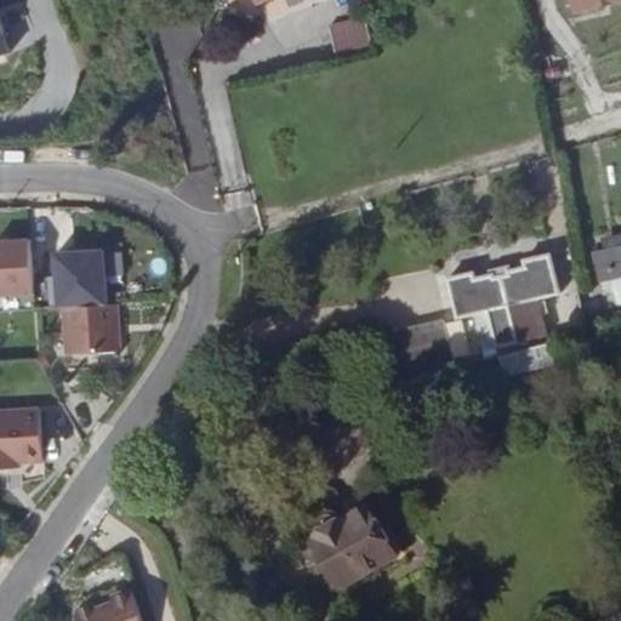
[(620,0),(573,0),(577,16),(620,5),(620,0)]
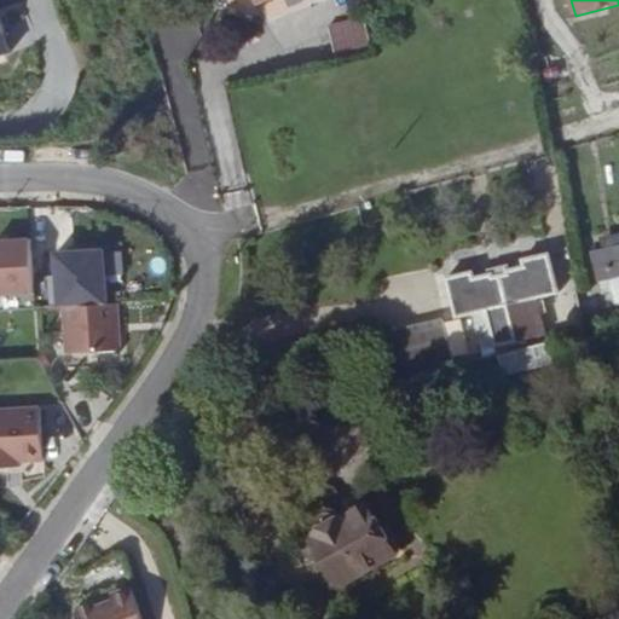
[(371,51),(364,19),(328,28),(335,59),(371,51)]
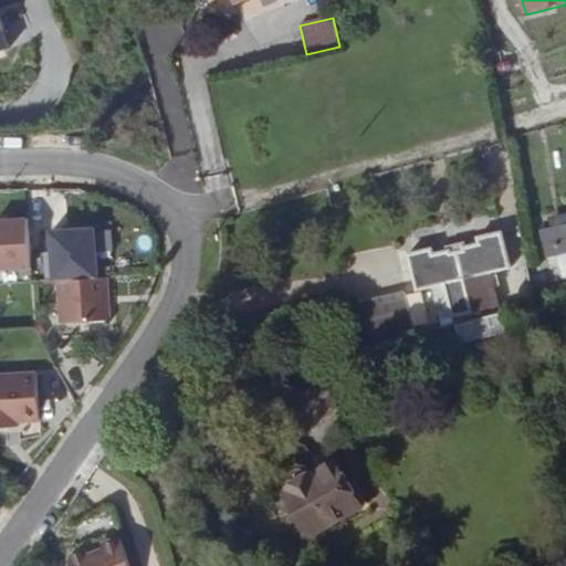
[(565,221),(565,213),(553,216),(554,223),(556,223),(565,221)]
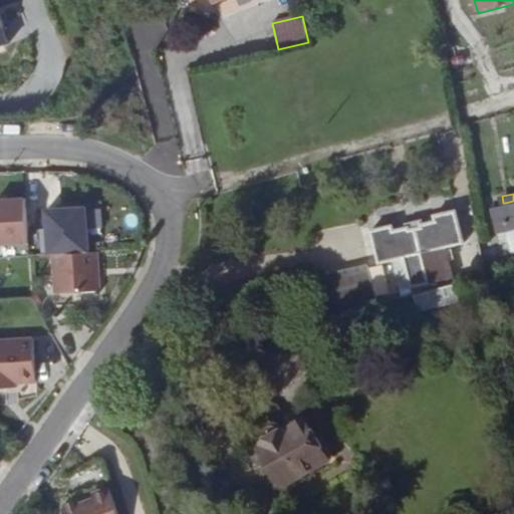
[(25,199),(0,200),(0,247),(27,246),(25,199)]
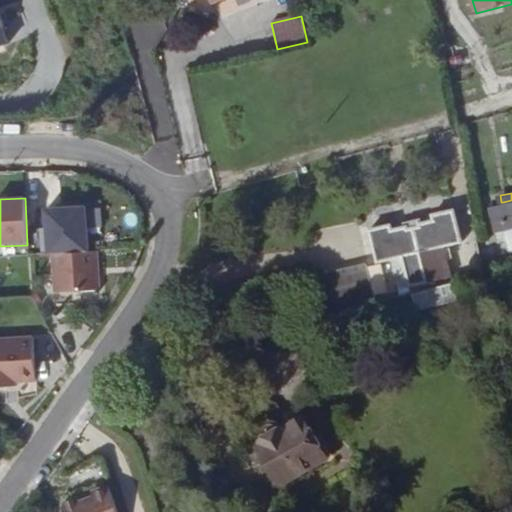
[(511,227),(511,200),(503,202),(507,228),(511,227)]
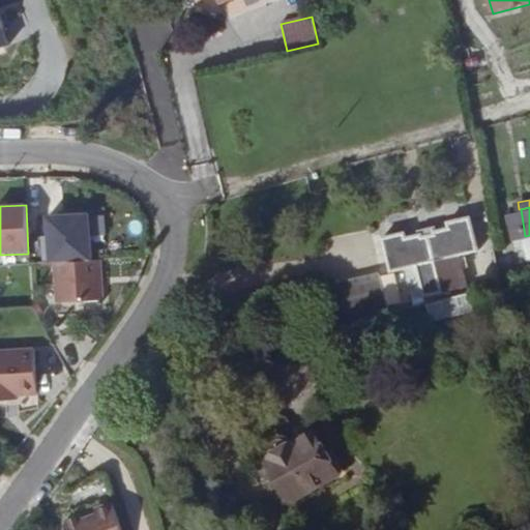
[(525,236),(521,209),(507,211),(512,238),(525,236)]
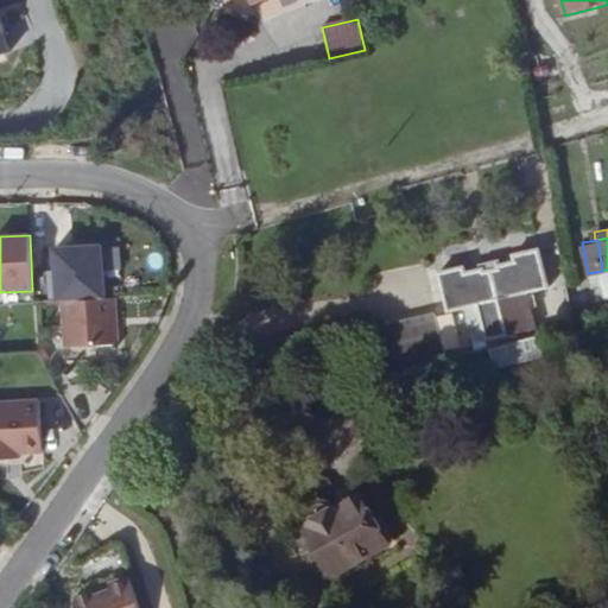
[(102,246),(56,249),(59,303),(106,299),(102,246)]
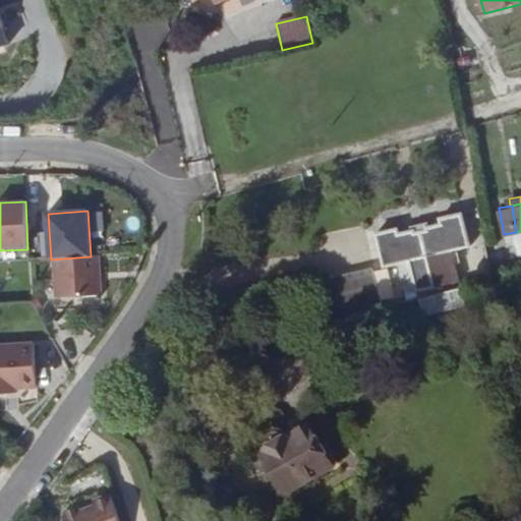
[(423,226),(428,255),(472,246),(465,212),(443,217),(444,222),(423,226)]
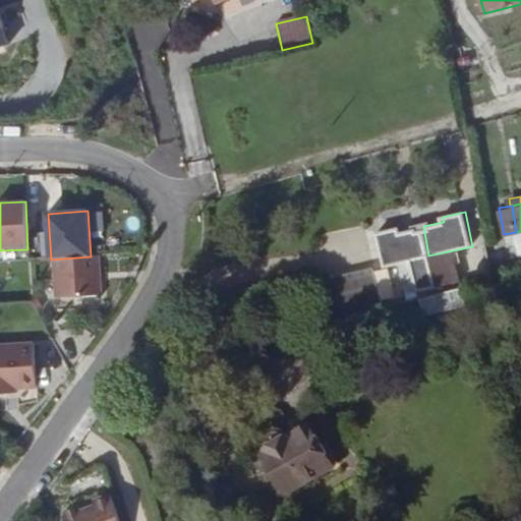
[(417,289),(435,286),(428,255),(423,226),(400,231),(399,226),(377,231),(385,265),(411,258),(417,289)]
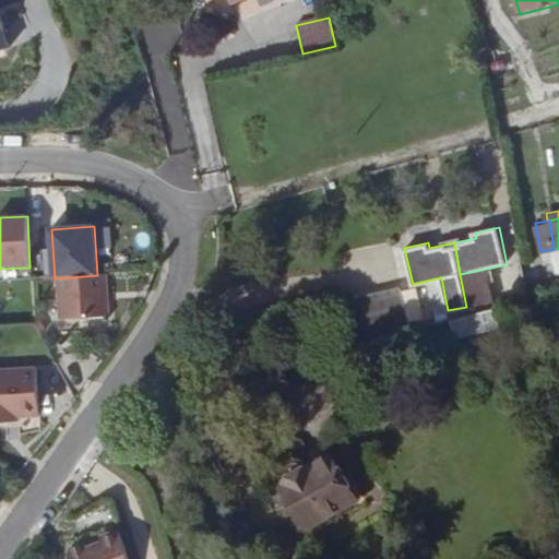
[(558,249),(546,251),(549,273),(558,271),(558,249)]
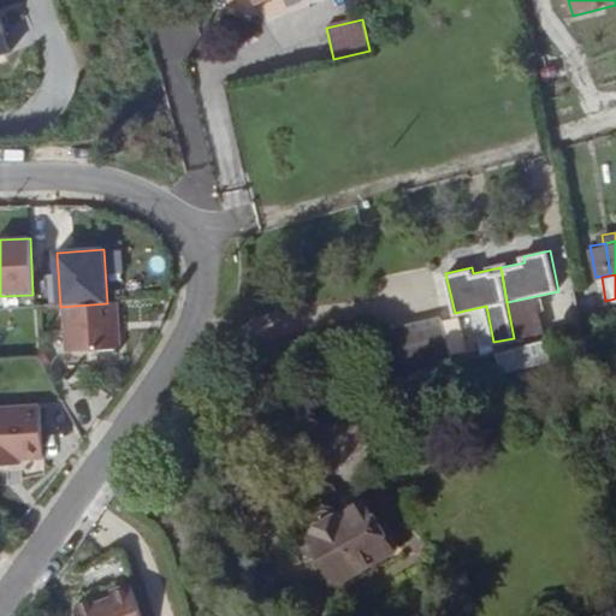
[(107,303),(60,307),(63,351),(119,348),(116,302),(107,303)]
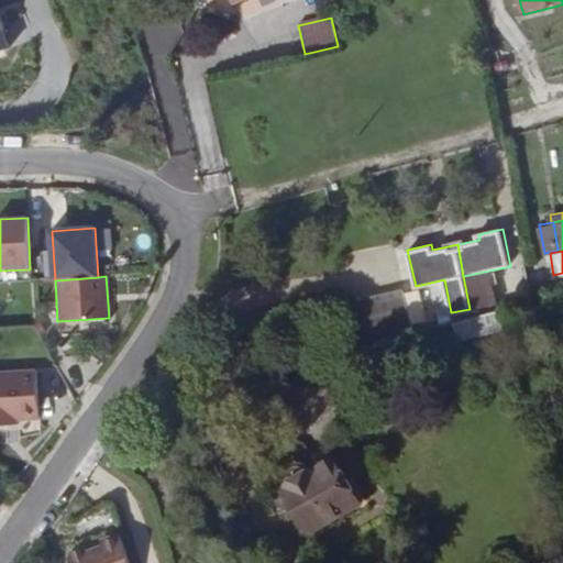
[(352,308),(362,350),(412,335),(403,295),(352,308)]
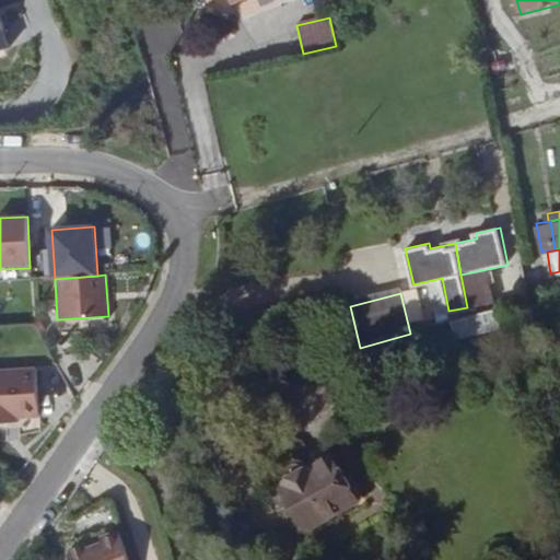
[(412,343),(359,358),(364,376),(417,363),(412,343)]
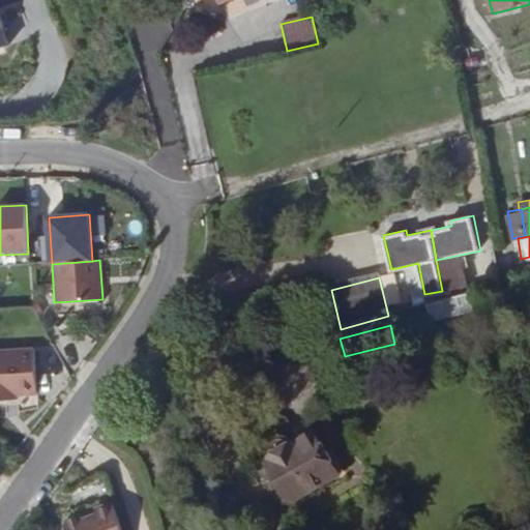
[(35,351),(0,351),(0,396),(37,395),(35,351)]
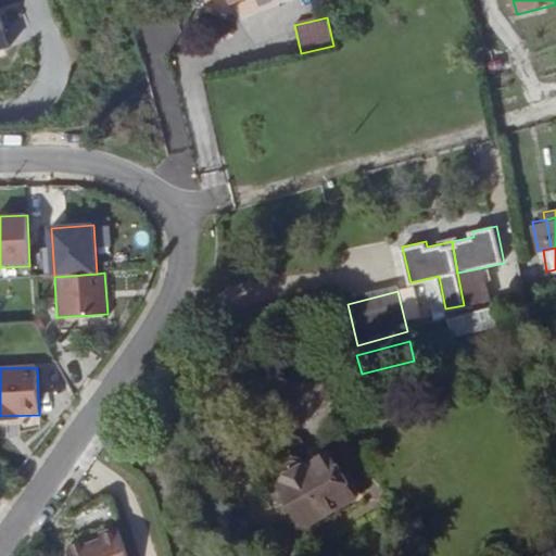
[(142,392),(138,400),(144,405),(150,397),(142,392)]
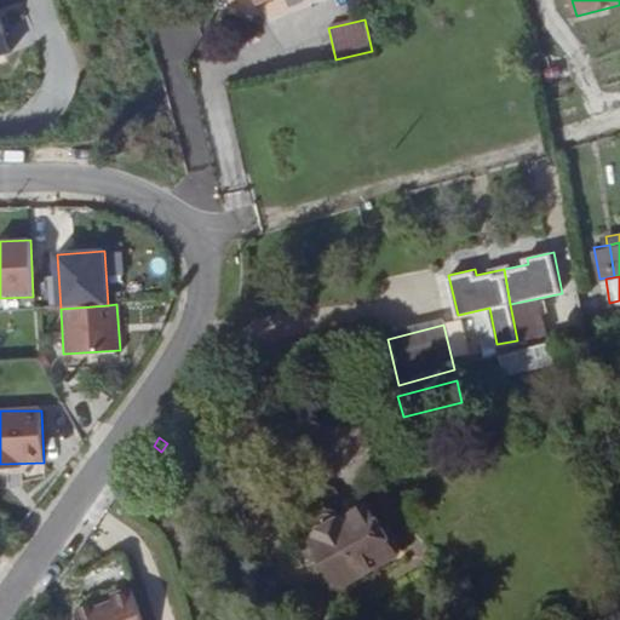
[(317,535),(311,539),(345,595),(407,557),(389,526),(383,530),(367,504),(340,521),(339,517),(336,516),(334,515),(332,515),(328,515),(325,515),(322,516),(320,517),(319,520),(316,522),(316,526),(316,528),(316,530),(317,535)]
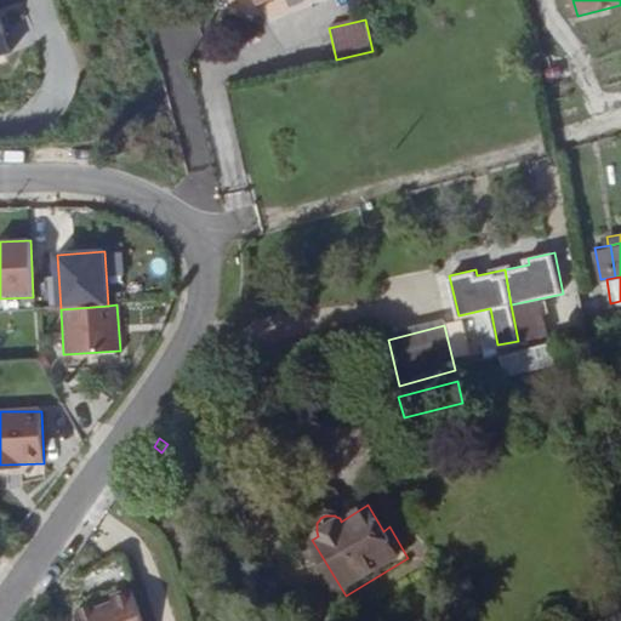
[(142,620),(132,587),(112,594),(112,596),(113,600),(95,608),(92,602),(79,607),(75,614),(78,620),(142,620)]
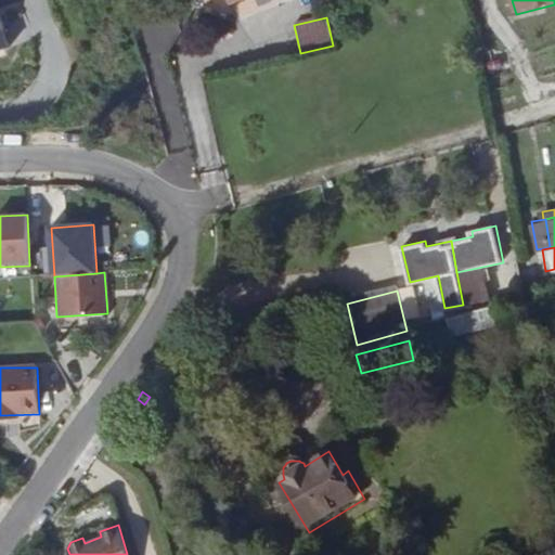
[(82,538),(85,543),(101,537),(100,532),(82,538)]
